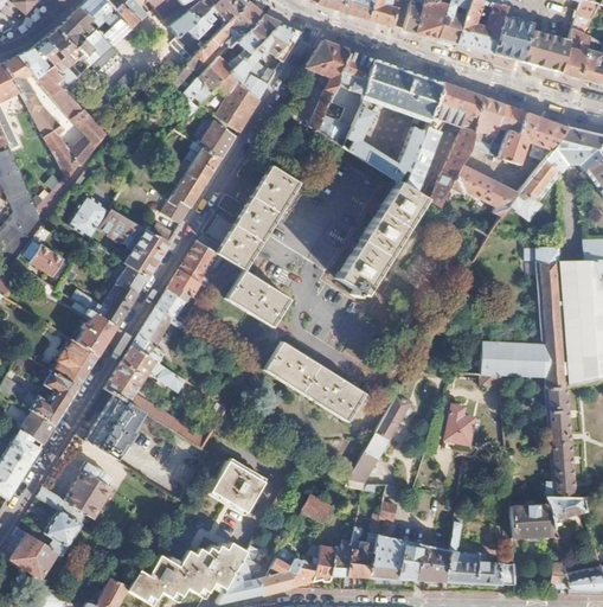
[(27,13),(38,0),(14,0),(14,1),(27,13)]
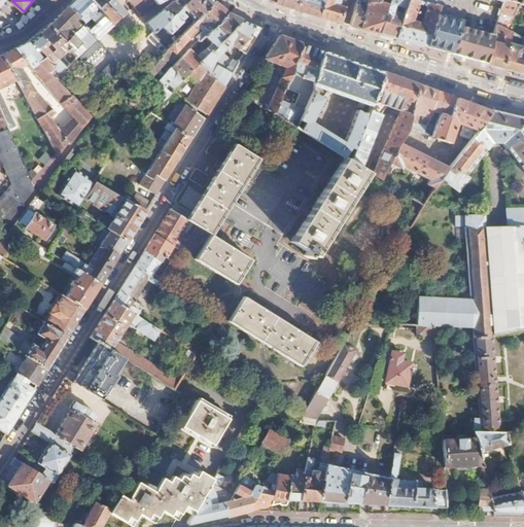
[(129,13),(115,0),(109,0),(101,8),(93,0),(75,0),(70,5),(85,23),(83,25),(99,39),(129,13)]
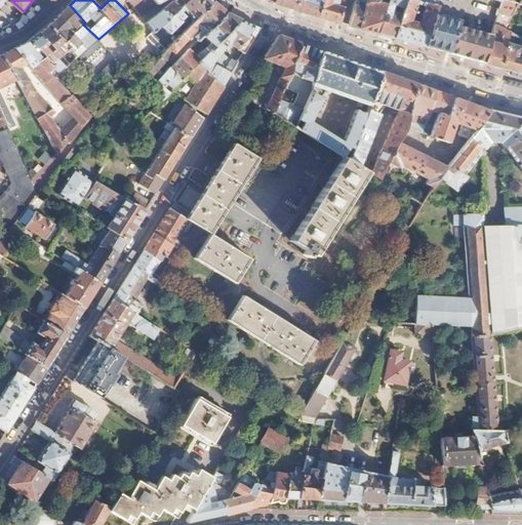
[(92,0),(101,8),(109,0),(115,0),(128,13),(131,9),(126,3),(128,0),(92,0)]
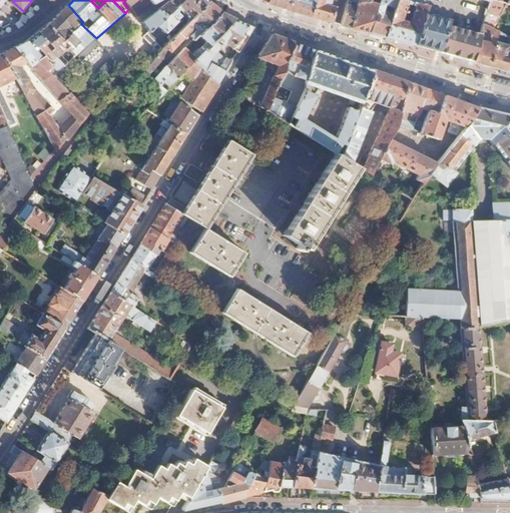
[(126,0),(132,6),(138,14),(154,3),(151,0),(126,0)]
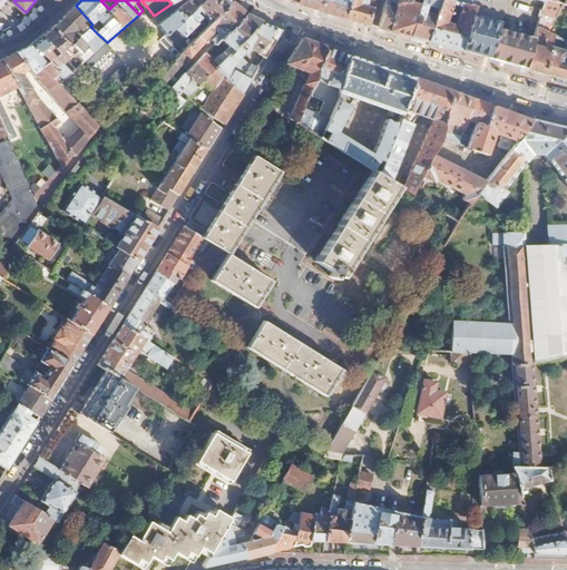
[(187,0),(160,23),(167,33),(162,39),(170,48),(178,58),(189,46),(186,43),(191,38),(194,40),(232,0),(187,0)]
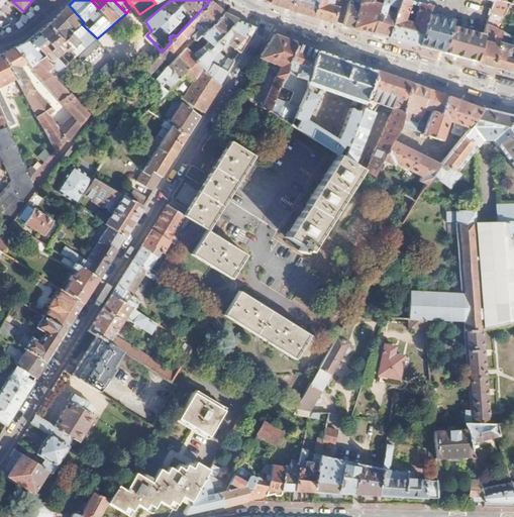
[(224,11),(210,0),(176,36),(173,34),(169,39),(172,41),(162,53),(160,55),(165,60),(193,29),(193,25),(195,23),(200,29),(193,36),(196,39),(201,35),(214,22),(224,11)]
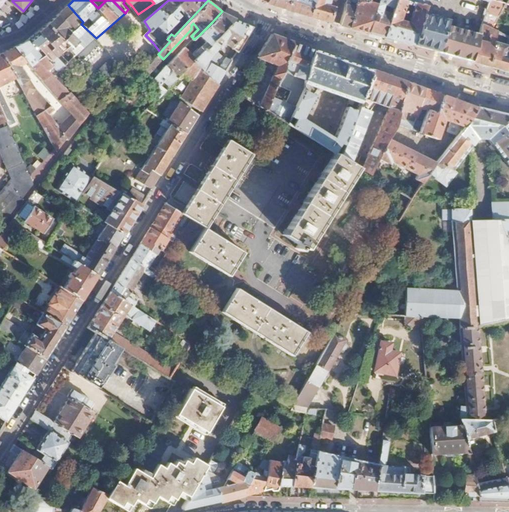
[(270,0),(267,4),(312,17),(317,0),(270,0)]
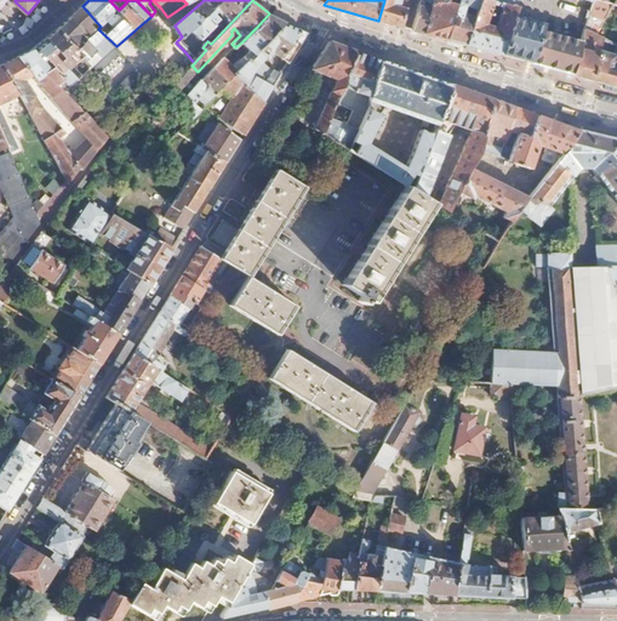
[(384,0),(378,21),(405,28),(412,4),(412,0),(384,0)]
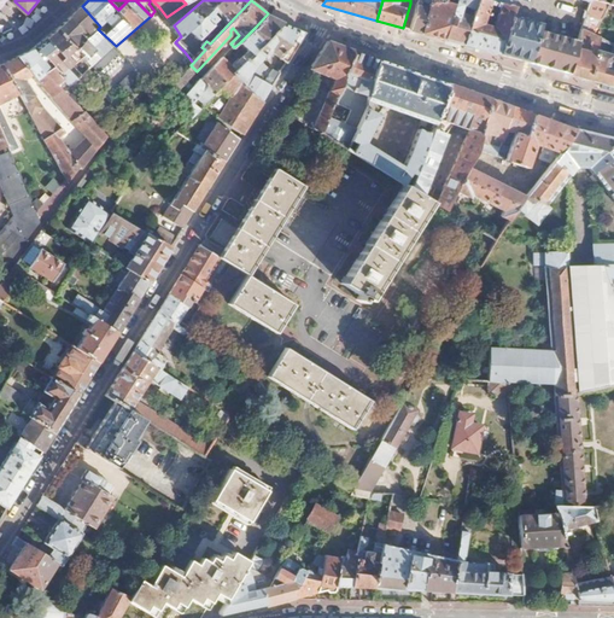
[(428,0),(427,3),(422,1),(422,4),(421,4),(413,31),(446,40),(451,24),(454,18),(455,13),(457,5),(457,0),(428,0)]
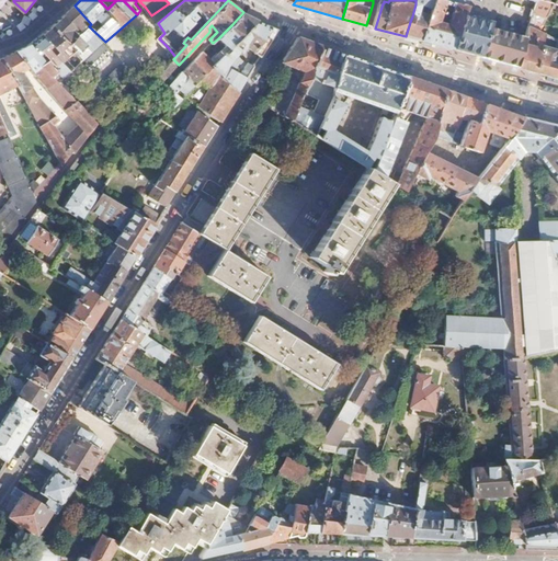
[(416,0),(416,4),(421,7),(432,10),(434,0),(416,0)]
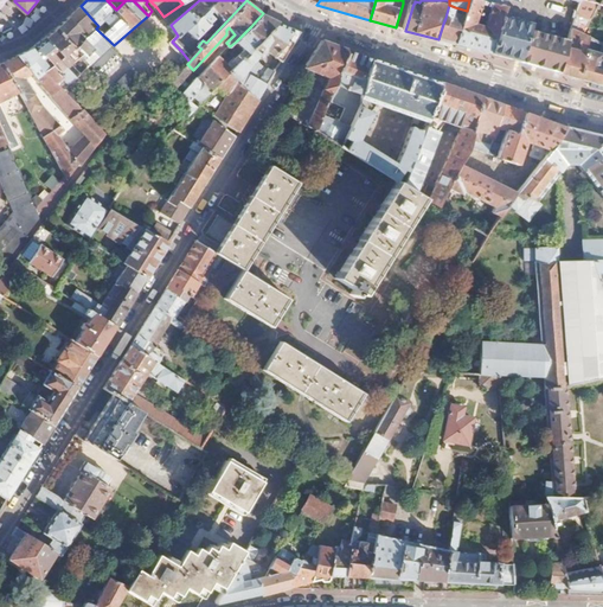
[(504,17),(506,7),(478,0),(469,0),(467,11),(466,18),(457,45),(494,55),(504,17)]
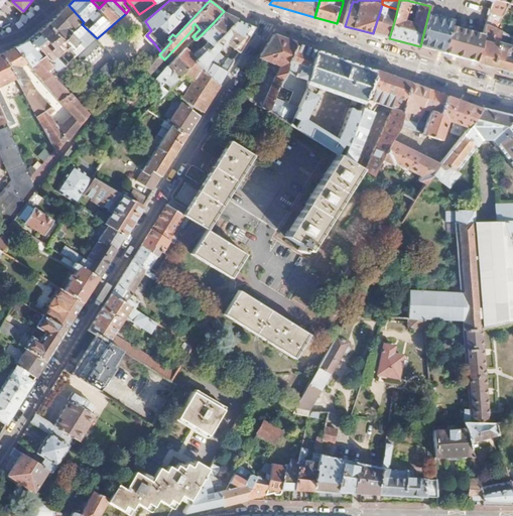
[(503,0),(495,0),(495,3),(493,11),(505,16),(511,3),(503,0)]
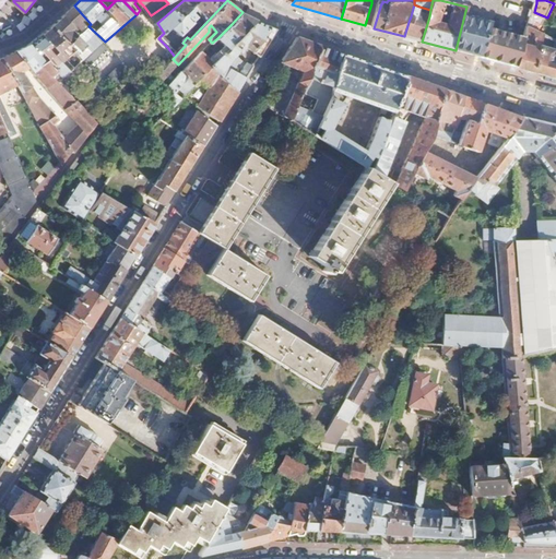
[(74,6),(52,25),(85,60),(105,42),(89,26),(91,24),(74,6)]
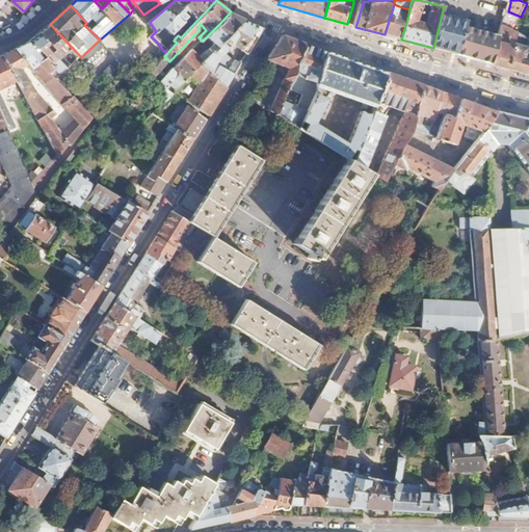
[(231,11),(220,23),(207,36),(214,44),(206,52),(200,56),(193,50),(192,50),(176,67),(181,72),(169,84),(177,89),(202,63),(244,18),(231,11)]
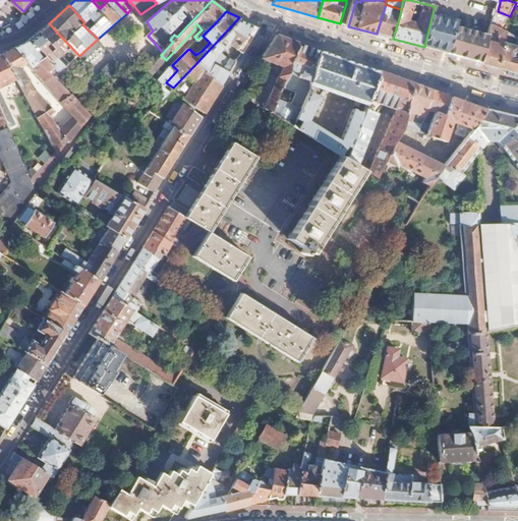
[(384,22),(381,20),(377,34),(393,39),(400,15),(389,12),(384,11),(383,15),(386,16),(384,22)]
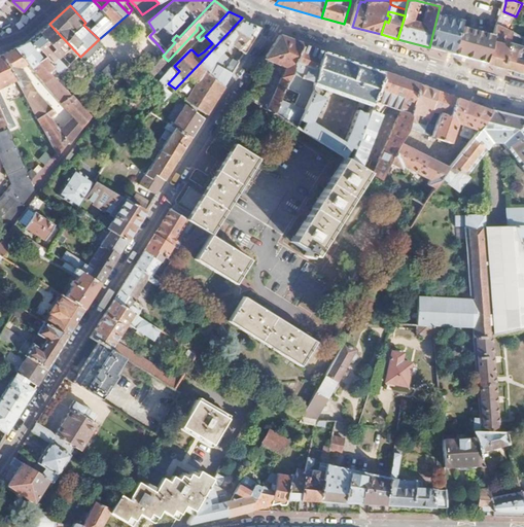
[(516,16),(503,11),(499,28),(509,31),(515,20),(516,16)]
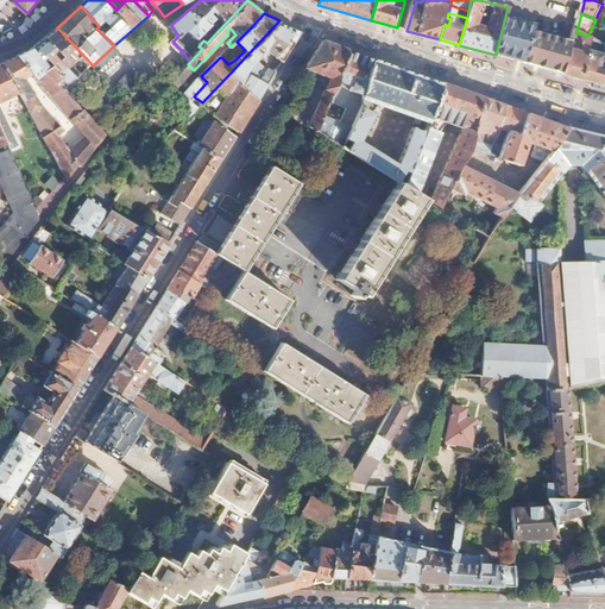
[(534,25),(505,17),(496,55),(523,62),(533,31),(534,25)]
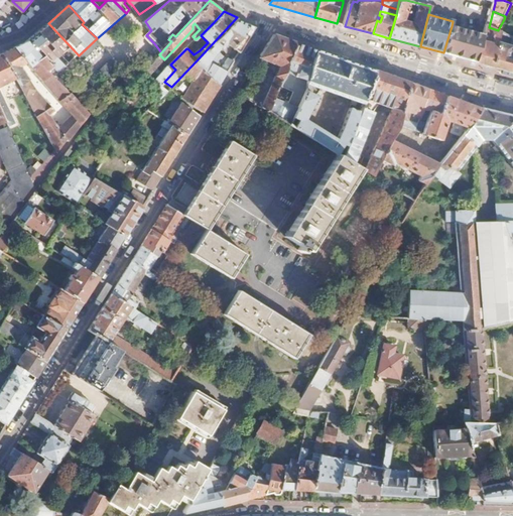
[(257,26),(237,17),(196,61),(203,67),(213,79),(221,84),(236,60),(230,56),(229,58),(219,49),(227,41),(241,51),(257,26)]
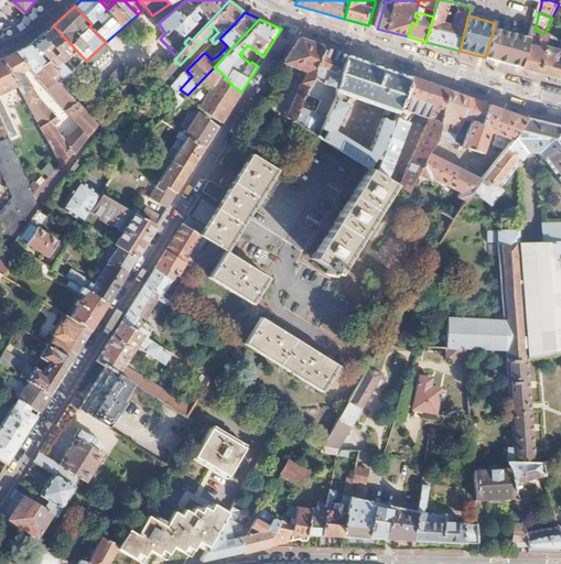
[(53,25),(42,35),(57,52),(56,54),(63,61),(66,57),(76,68),(86,61),(53,25)]
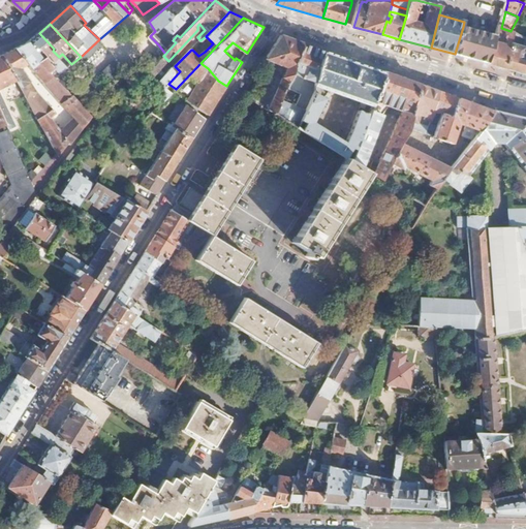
[(498,37),(463,27),(455,54),(491,64),(498,37)]
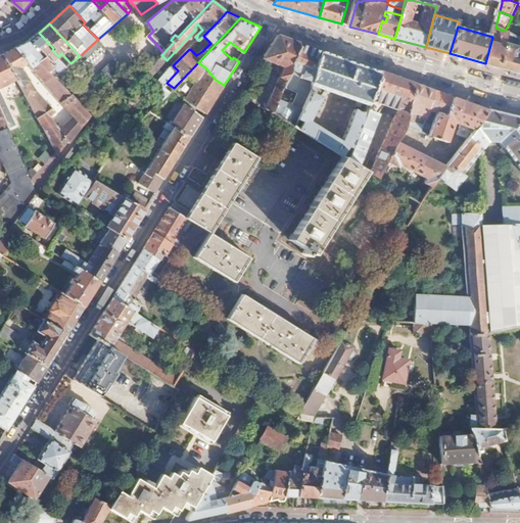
[(495,28),(492,37),(485,63),(519,73),(519,46),(506,44),(508,39),(510,33),(505,31),(495,28)]
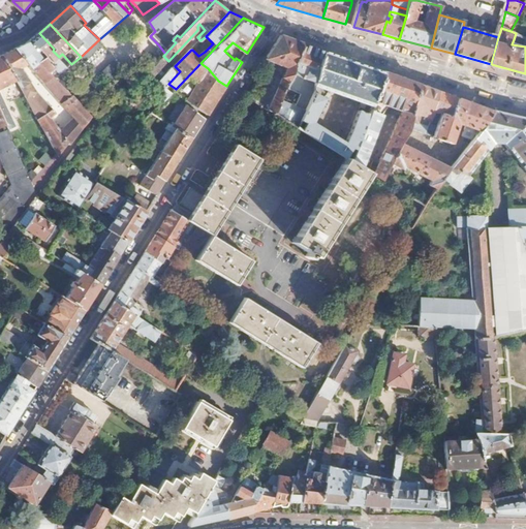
[(39,33),(28,43),(42,58),(45,56),(49,54),(54,60),(51,62),(61,73),(68,67),(59,57),(53,51),(54,49),(39,33)]
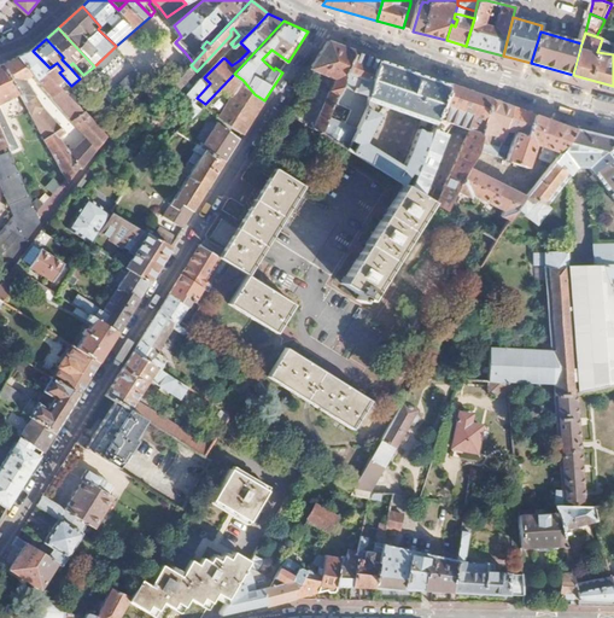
[(358,52),(331,41),(313,71),(319,74),(303,98),(333,112),(358,52)]
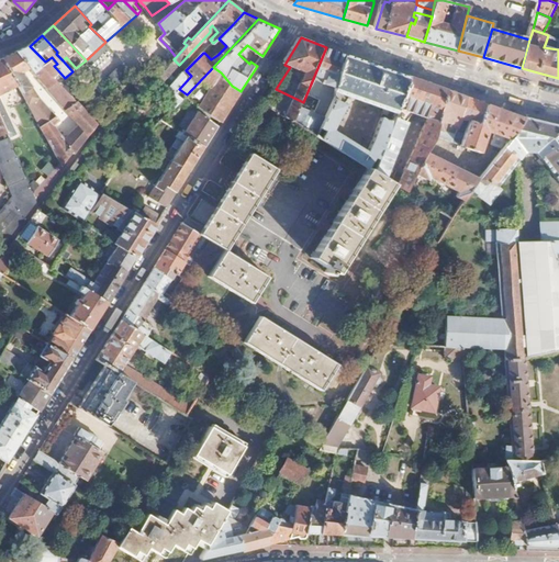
[(17,52),(30,67),(47,88),(57,79),(60,82),(65,78),(54,66),(48,59),(45,62),(30,46),(28,47),(17,52)]
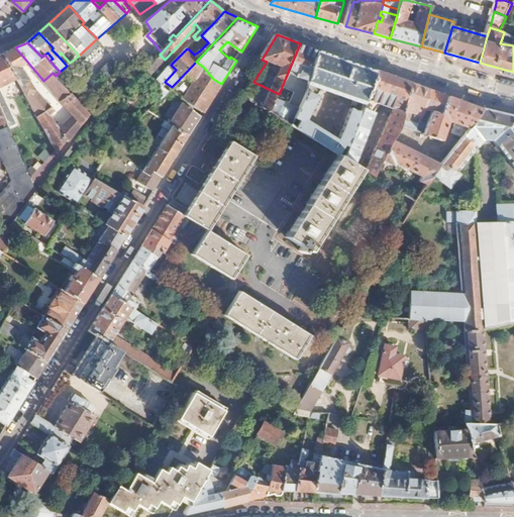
[(155,43),(148,50),(156,59),(160,55),(162,53),(155,43)]
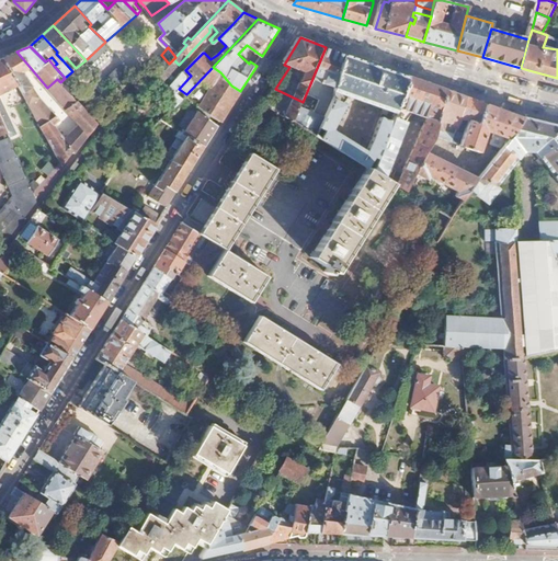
[(345,54),(326,47),(303,102),(294,122),(317,136),(334,100),(336,91),(339,75),(345,54)]
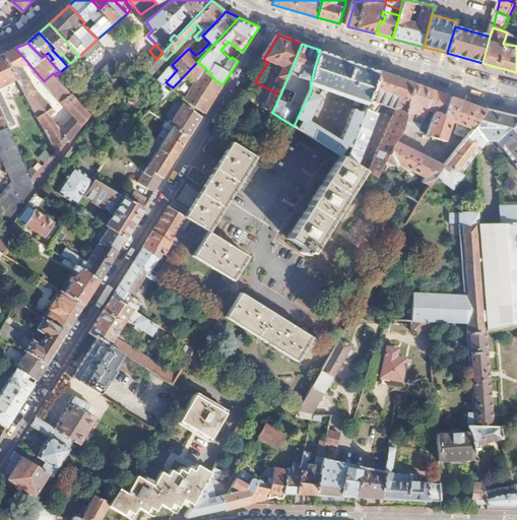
[(18,79),(23,87),(58,151),(68,140),(70,142),(91,116),(64,85),(56,76),(53,73),(44,81),(74,115),(61,129),(51,115),(57,111),(38,88),(22,66),(27,62),(15,48),(2,55),(18,79)]
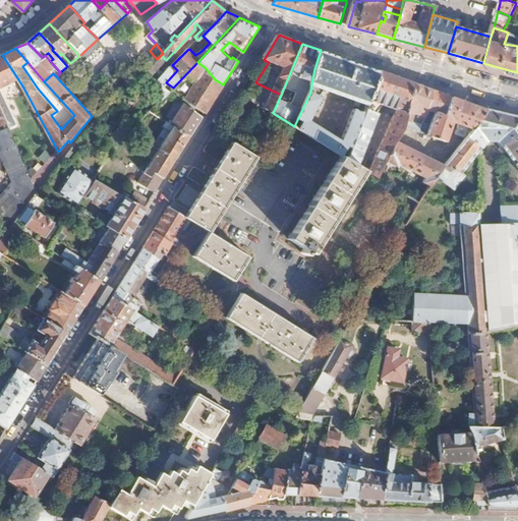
[(321,50),(314,69),(311,84),(368,105),(368,103),(369,100),(381,71),(321,50)]
